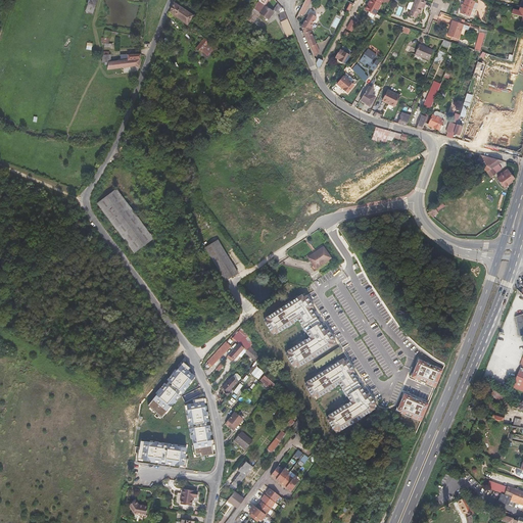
[(88,0),(85,11),(93,13),(97,0),(88,0)]
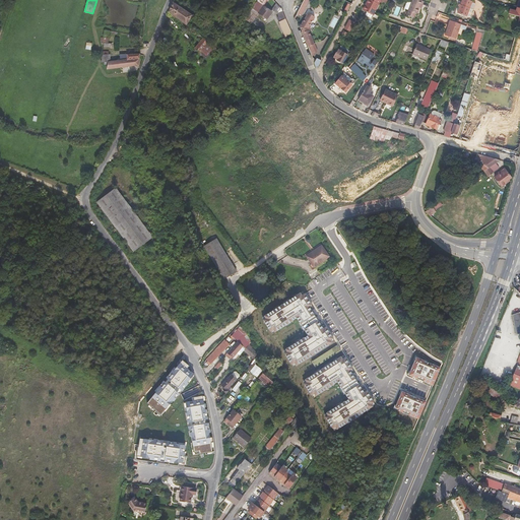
[(272,12),(264,6),(267,0),(257,0),(252,8),(258,13),(259,13),(267,19),(272,12)]
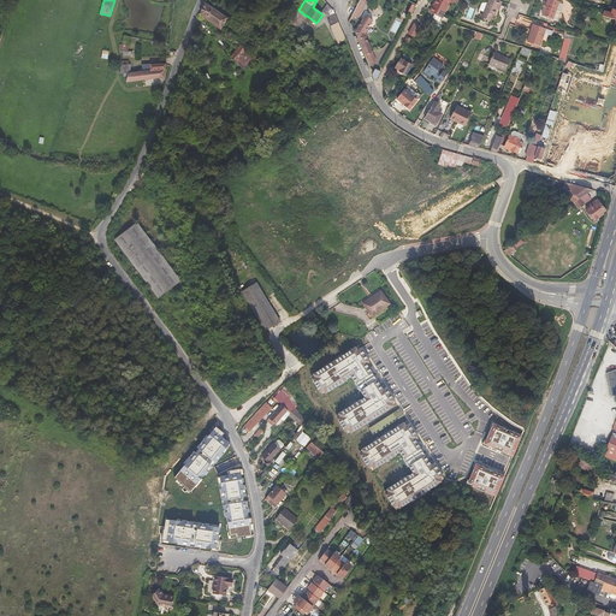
[(367,0),(366,0),(360,0),(351,16),(357,18),(362,10),(361,10),(367,0)]
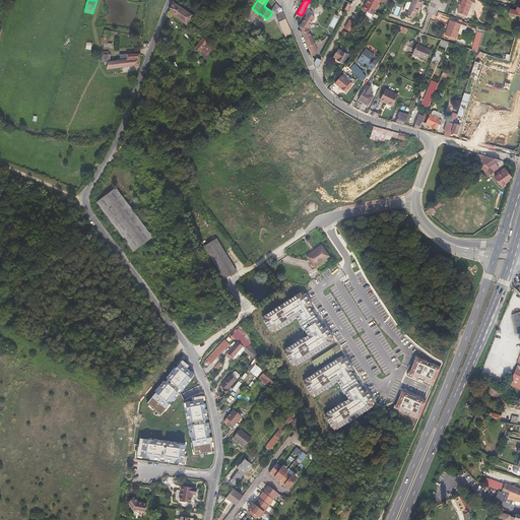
[(373,15),(379,4),(381,1),(388,5),(389,2),(387,0),(368,0),(363,10),(367,12),(373,15)]
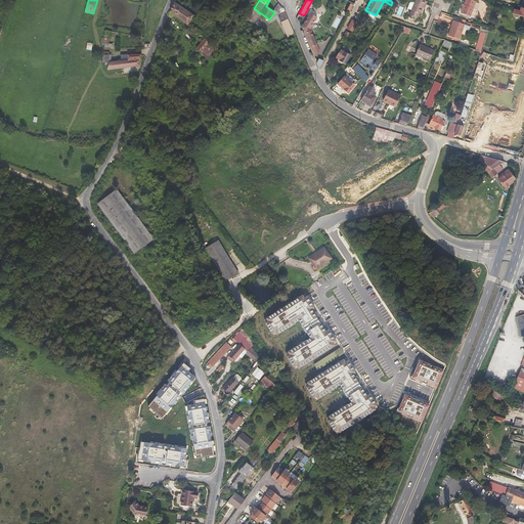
[(416,0),(415,2),(411,10),(409,14),(418,18),(420,13),(421,14),(423,7),(424,5),(426,6),(428,1),(424,0),(416,0)]
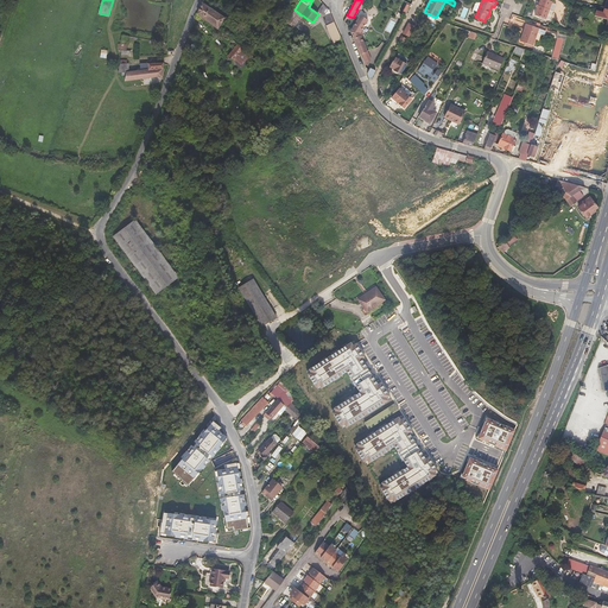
[(549,0),(540,0),(536,16),(546,19),(550,10),(552,1),(549,0)]
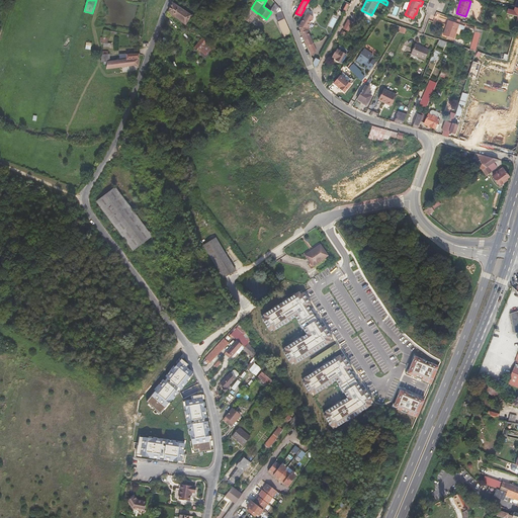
[(191,15),(172,2),(169,12),(185,24),(191,15)]
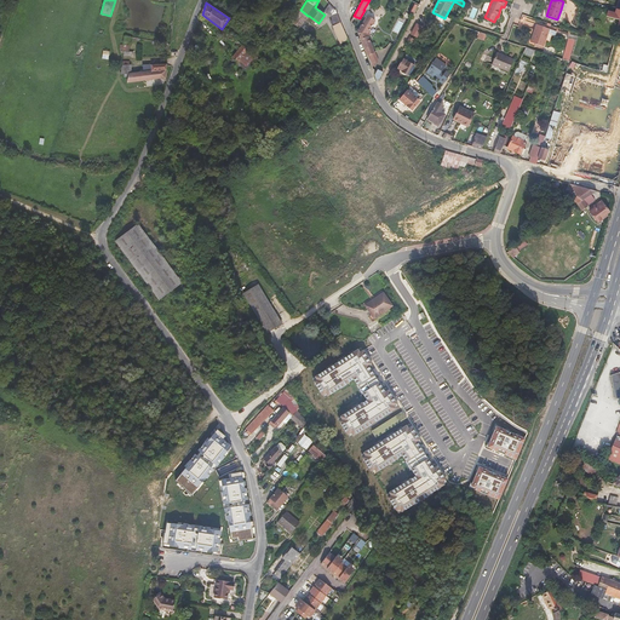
[(417,6),(412,3),(406,13),(411,16),(417,6)]
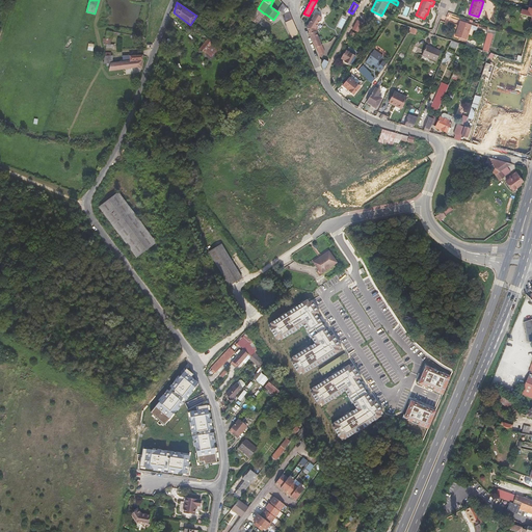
[(288,8),(283,3),(277,9),(284,15),(285,14),(288,8)]
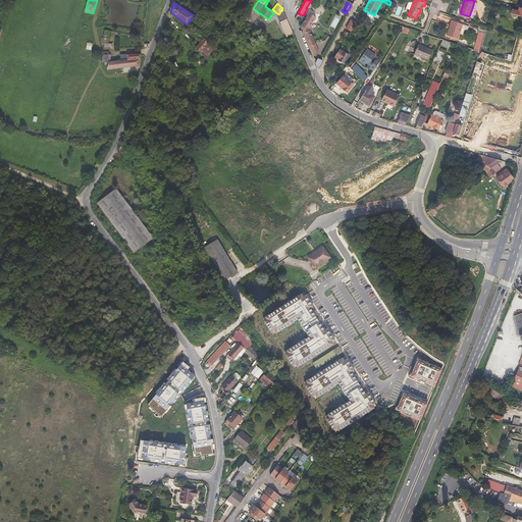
[(511,13),(519,15),(521,9),(512,7),(511,13)]
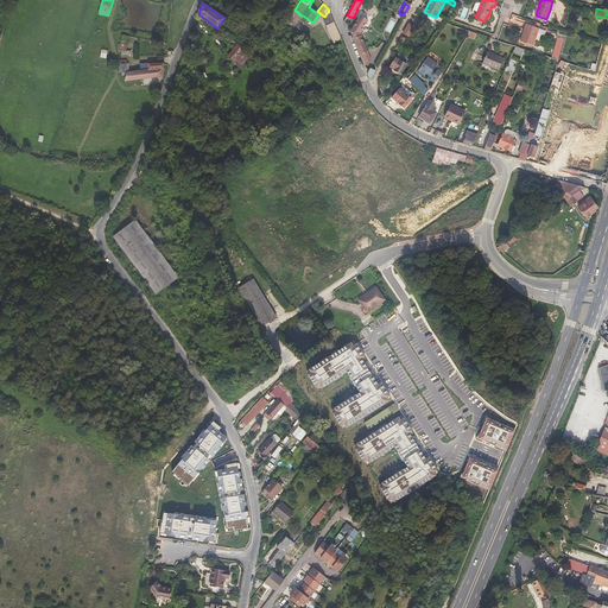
[(293,27),(303,16),(302,16),(295,10),(286,21),(293,27)]
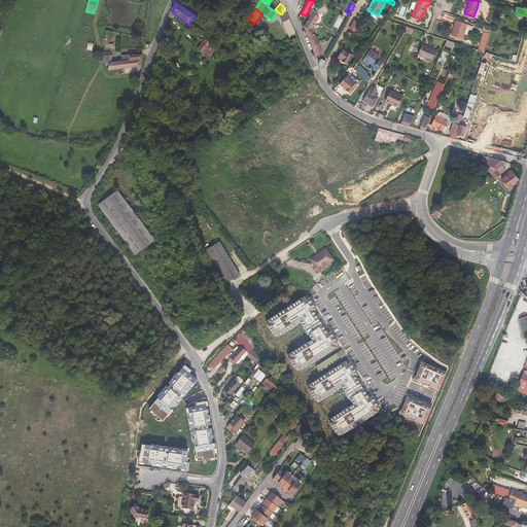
[(282,16),(280,18),(282,23),(289,38),(295,33),(290,19),(289,18),(286,10),(285,8),(282,13),(282,14),(282,15),(282,16)]
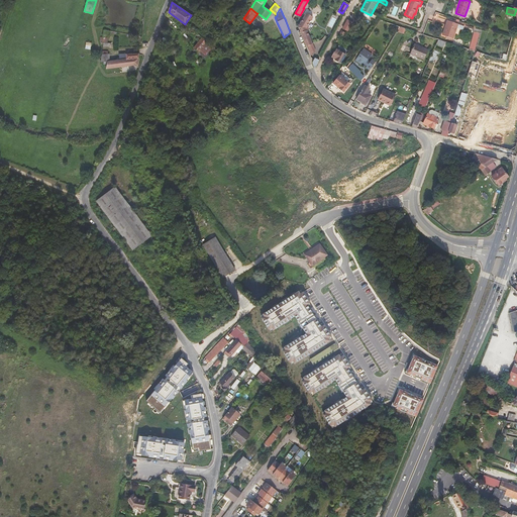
[(312,43),(306,27),(313,17),(307,12),(298,27),(301,31),(306,46),(307,46),(312,43)]
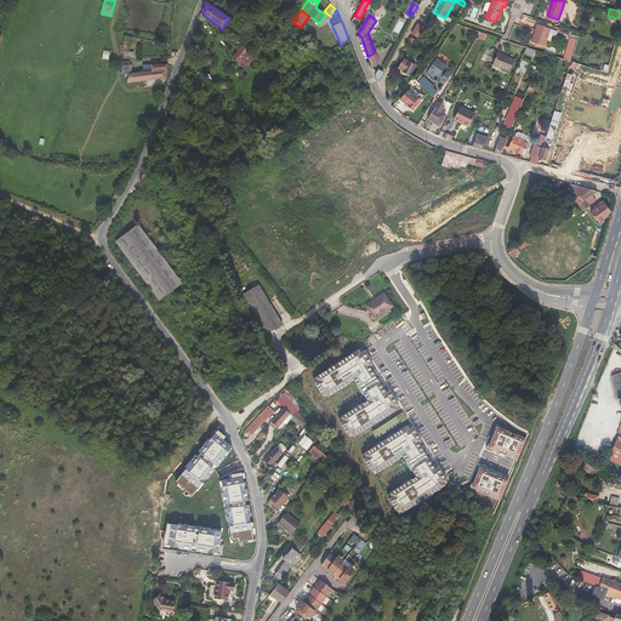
[(411,34),(419,38),(425,27),(417,23),(411,34)]
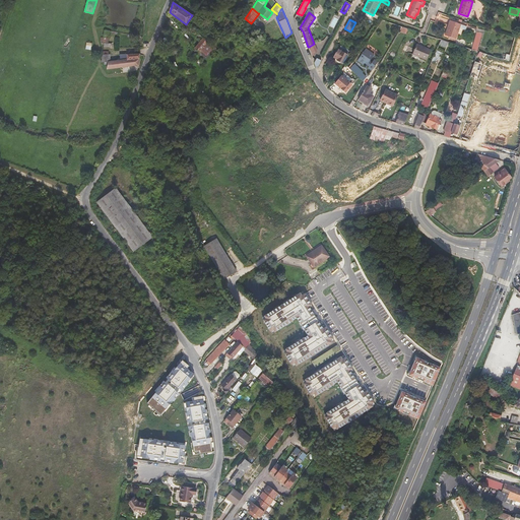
[(456,39),(459,27),(465,29),(466,26),(461,24),(450,20),(445,36),(456,39)]
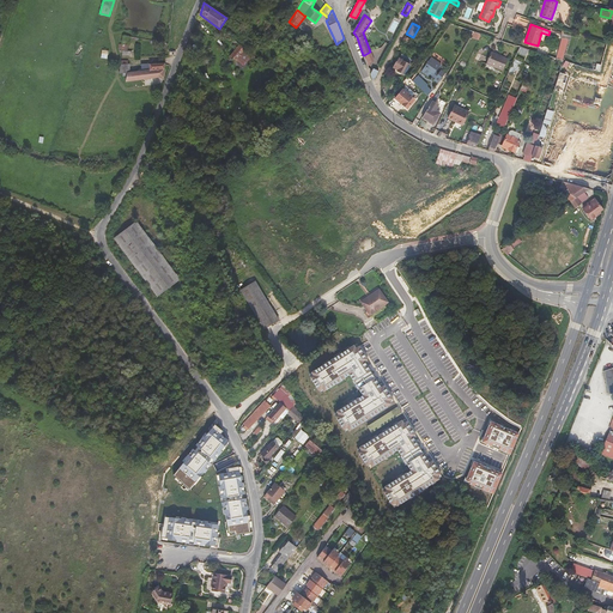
[(563,60),(569,40),(563,37),(557,58),(563,60)]
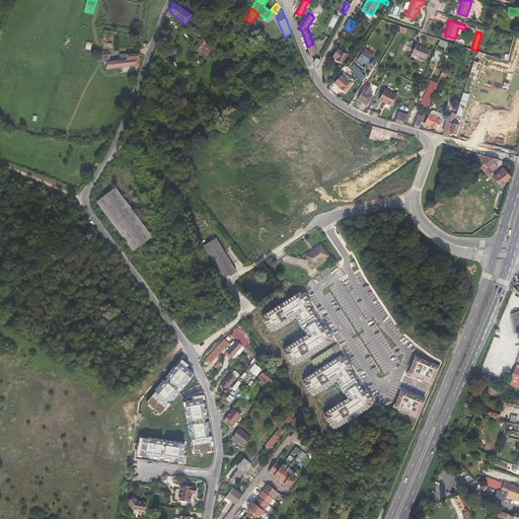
[(108,35),(104,34),(104,35),(103,38),(100,38),(100,42),(103,42),(103,43),(108,43),(108,35)]
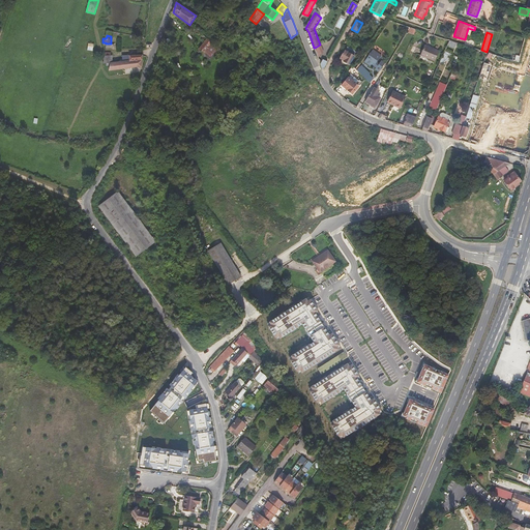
[(199,49),(211,58),(219,49),(207,38),(199,49)]
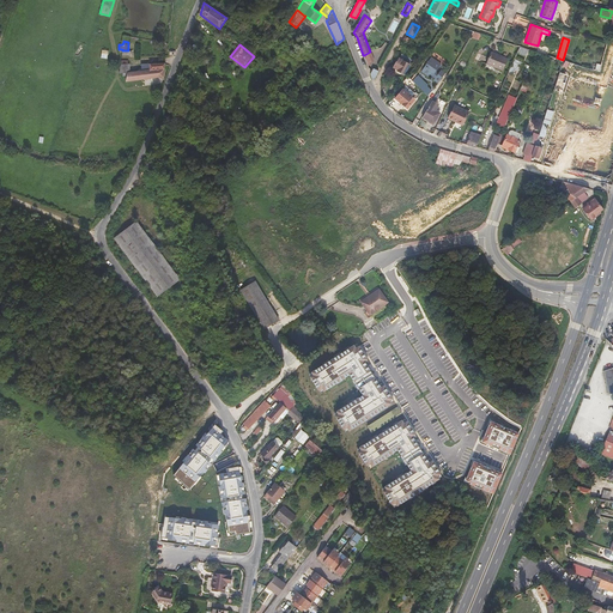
[(370,52),(364,55),(368,64),(374,61),(370,52)]
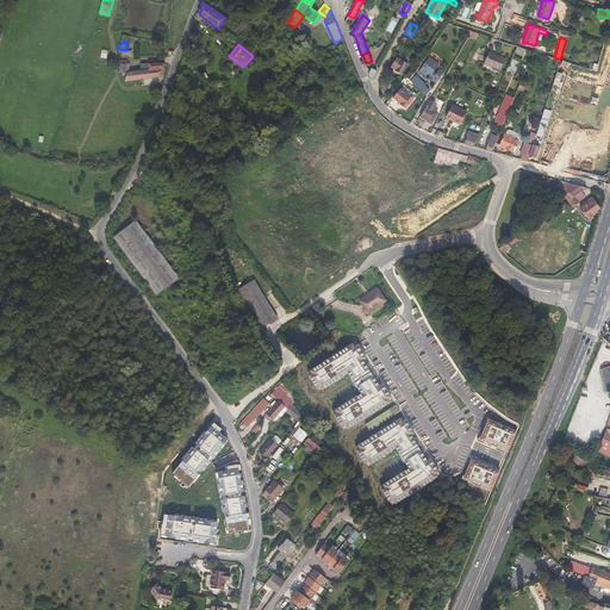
[(489,51),(484,63),(500,70),(505,58),(489,51)]
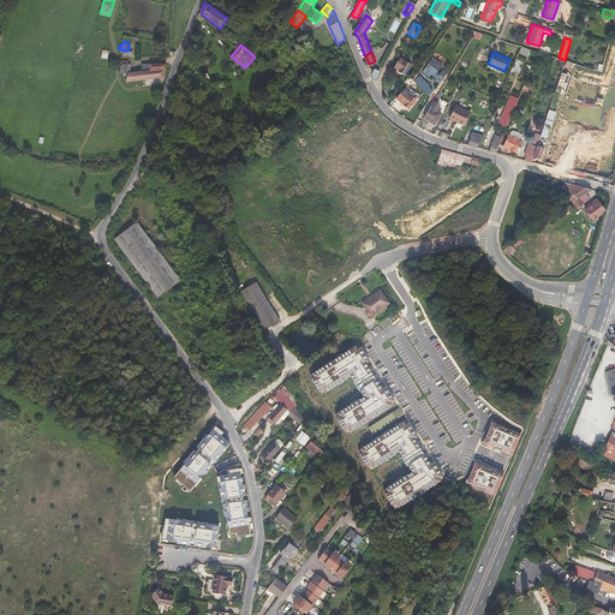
[(398,71),(406,76),(412,65),(400,58),(394,67),(399,70),(398,71)]
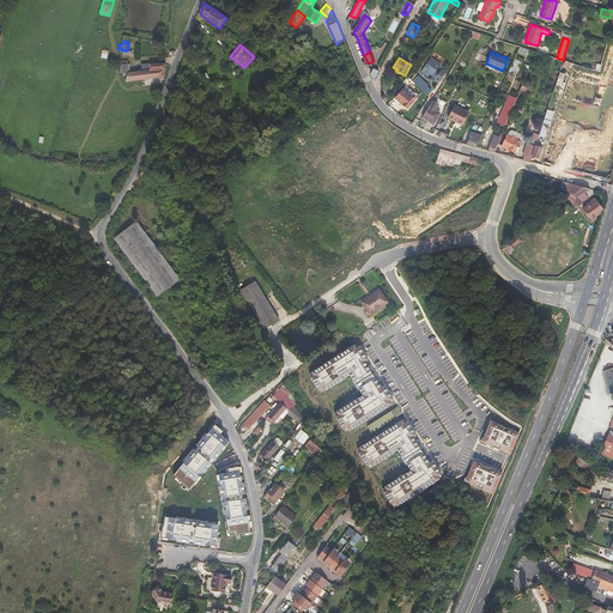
[(432,73),(435,74),(439,67),(430,59),(422,72),(429,77),(432,73)]
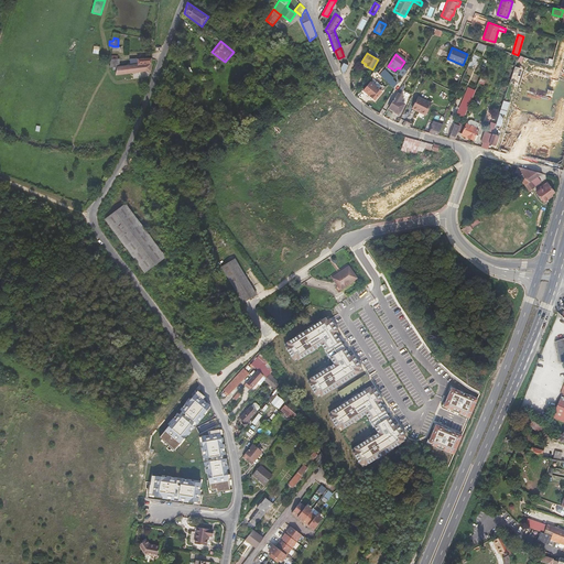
[(119,67),(119,56),(111,56),(111,60),(110,60),(111,67),(114,67),(112,71),(117,71),(116,76),(149,72),(151,61),(152,58),(130,60),(130,65),(119,67)]
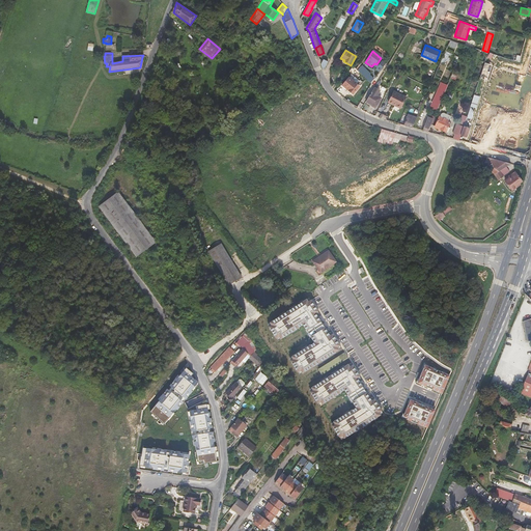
[(448,56),(444,55),(441,62),(445,64),(446,61),(449,62),(450,58),(448,57),(448,56)]
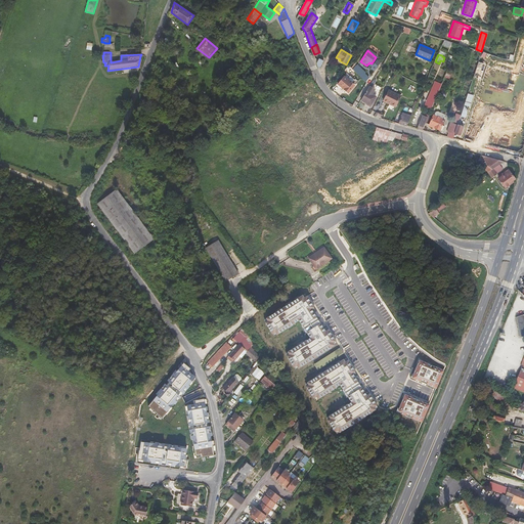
[(464,139),(478,144),(523,157),(523,151),(523,57),(515,91),(507,89),(510,76),(486,71),(478,96),(476,101),(464,139)]
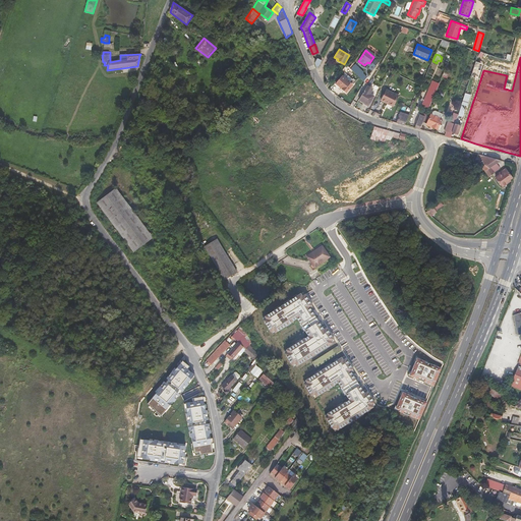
[(368,68),(372,71),(375,67),(379,62),(374,60),(371,64),(368,68)]
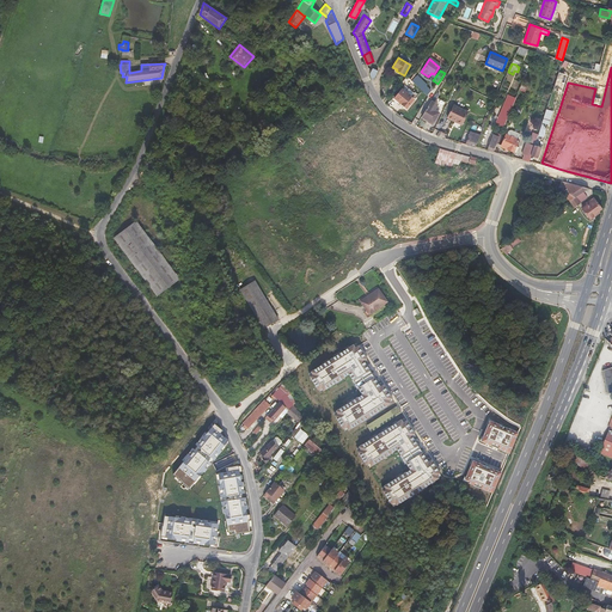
[(427,96),(432,91),(422,83),(423,81),(422,79),(420,81),(416,77),(412,81),(415,84),(427,96)]
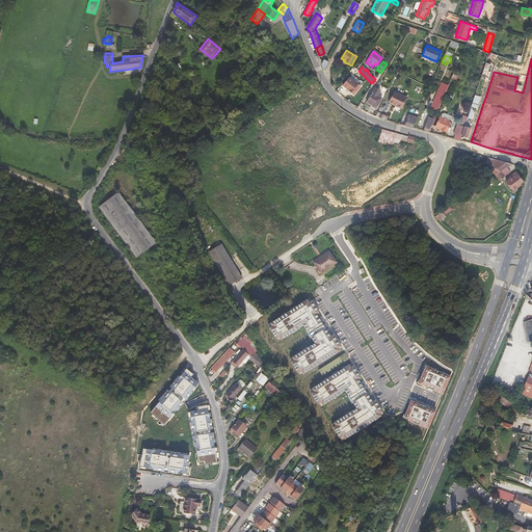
[(353,80),(349,77),(343,85),(347,88),(346,88),(353,95),(361,86),(357,84),(353,80)]
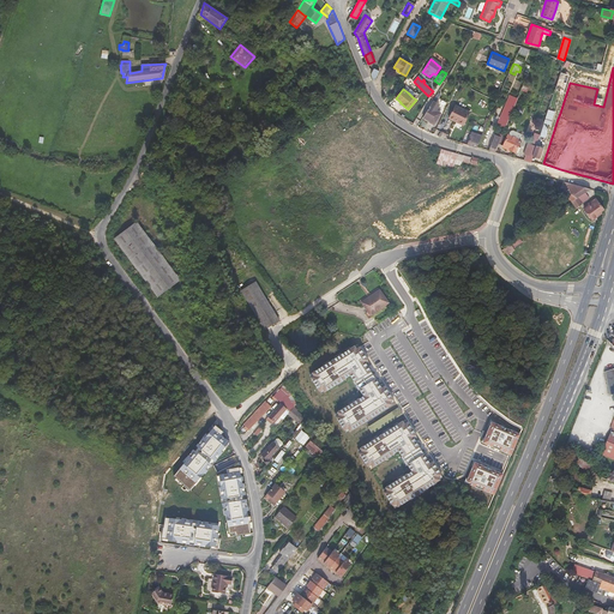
[(439,104),(434,101),(429,107),(423,116),(435,124),(441,114),(441,113),(435,109),(439,104)]
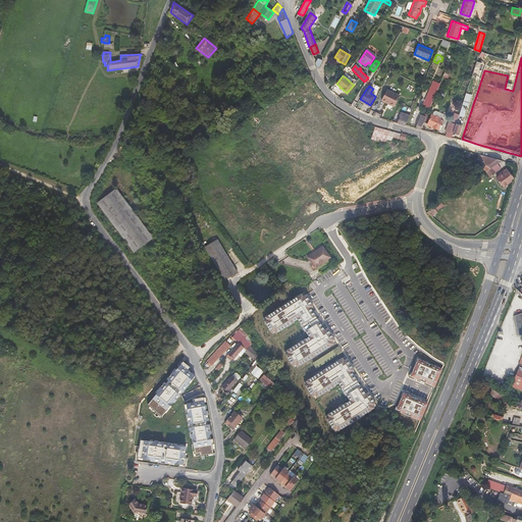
[(438,88),(433,86),(430,94),(428,94),(423,105),(430,108),(438,88)]
